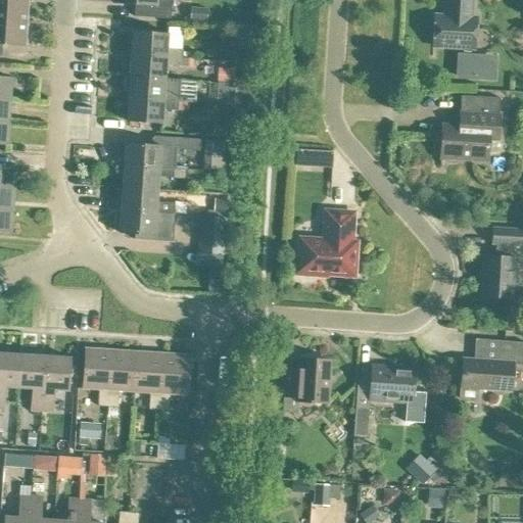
[(0,0),(0,21),(25,24),(26,1),(10,0),(9,0),(0,0)]
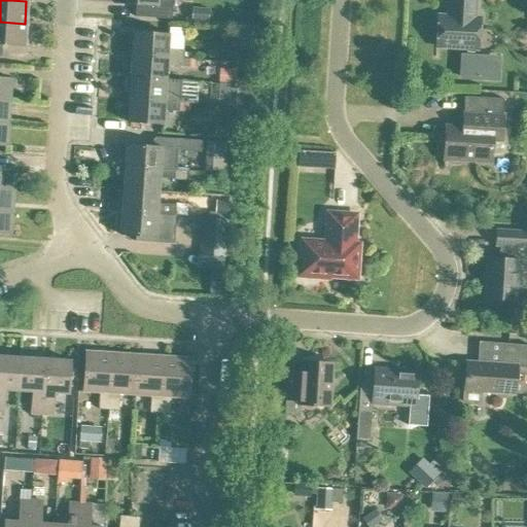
[(113,0),(113,4),(135,5),(135,18),(171,21),(171,0),(113,0)]
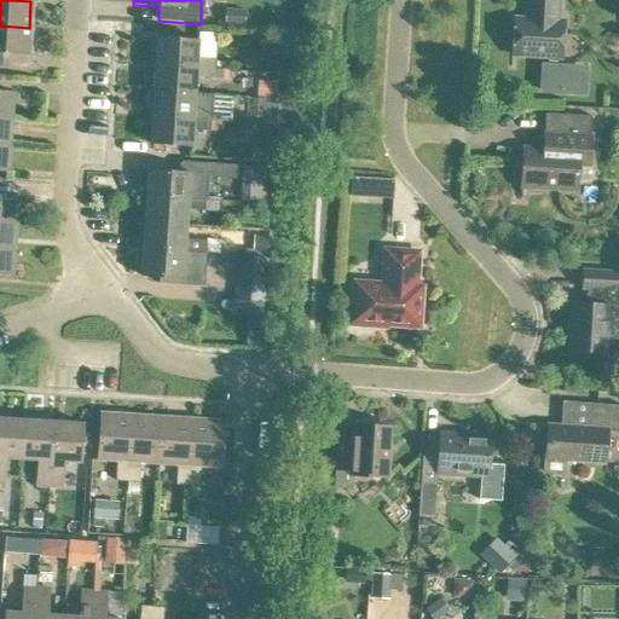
[(514,19),(512,56),(548,58),(556,59),(561,59),(562,23),(556,22),(556,0),(526,0),(526,21),(514,19)]
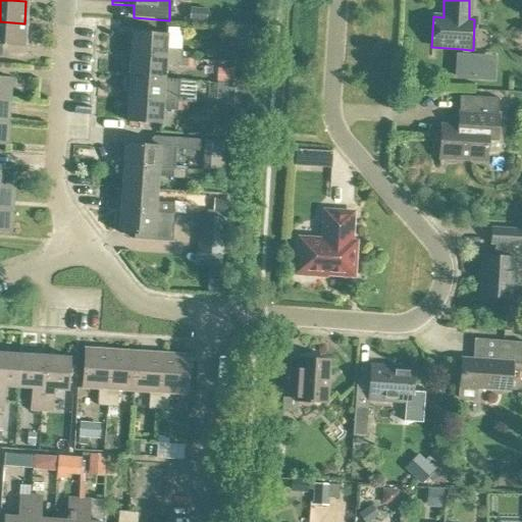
[(210,9),(190,8),(189,23),(209,24),(210,9)]
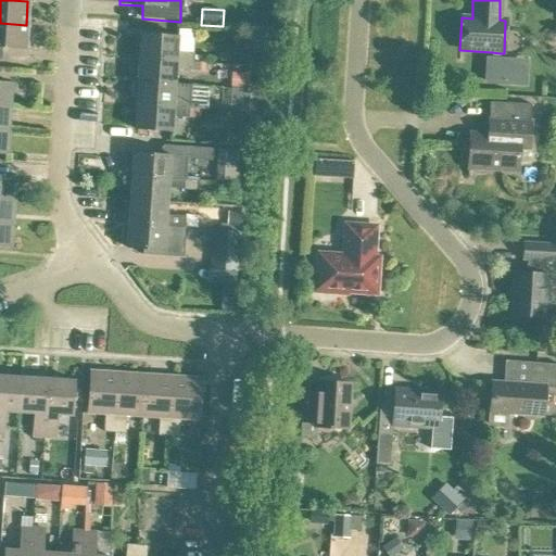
[(26,25),(0,23),(0,61),(1,61),(1,48),(24,50),(26,25)]
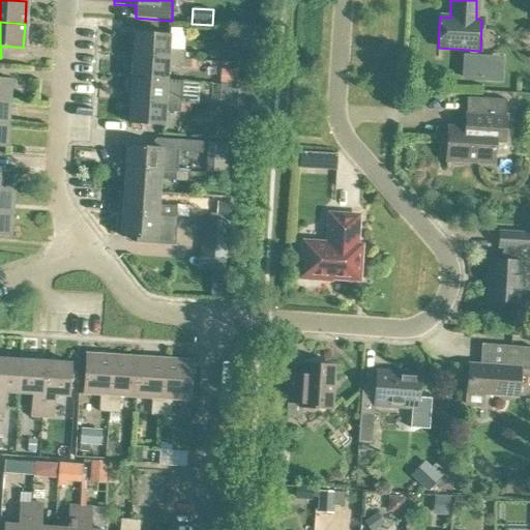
[(182,59),(183,51),(169,50),(170,35),(134,33),(131,56),(182,59)]
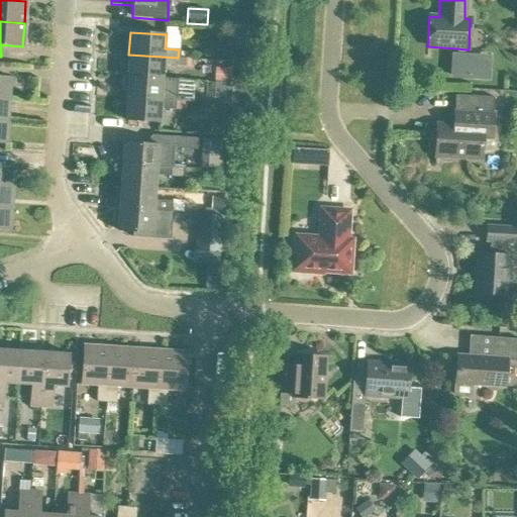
[(232,60),(233,43),(216,42),(215,59),(232,60)]
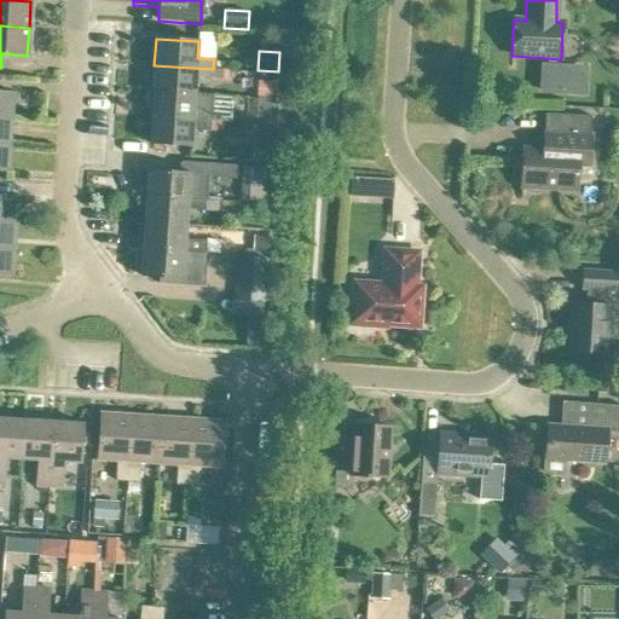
[(538,63),(537,93),(585,94),(586,64),(538,63)]
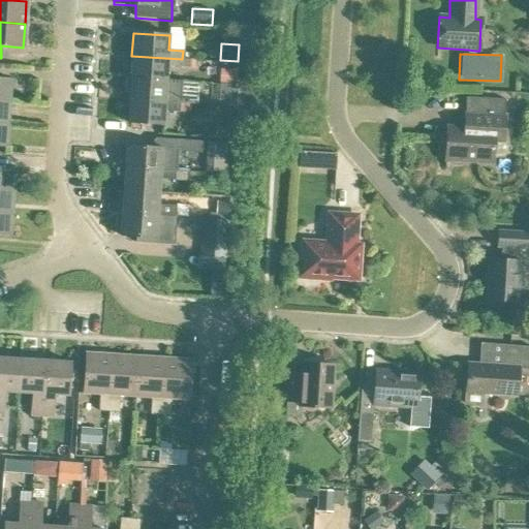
[(166,81),(167,67),(182,68),(182,59),(131,56),(130,79),(166,81)]
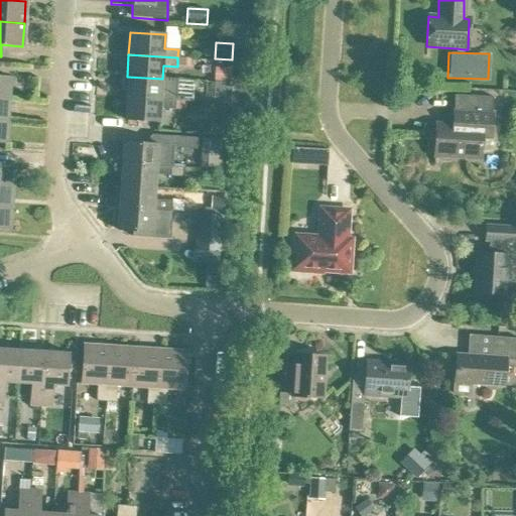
[(177,57),(177,67),(189,67),(190,58),(177,57)]
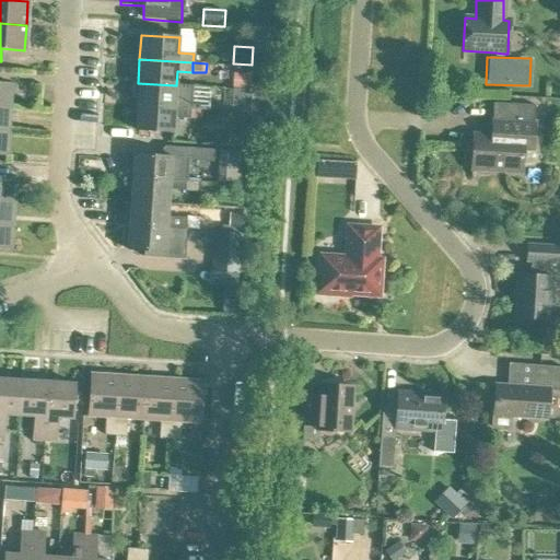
[(0,107),(10,108),(12,84),(0,83),(0,107)]
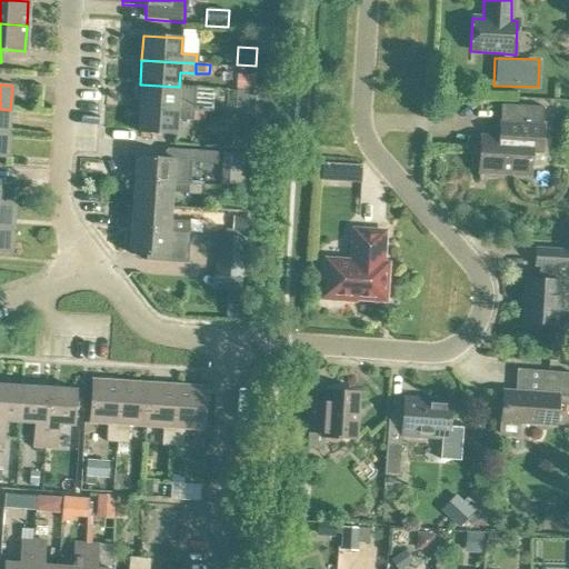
[(135,100),(139,100),(138,108),(193,111),(195,88),(179,87),(140,85),(140,86),(136,86),(135,100)]
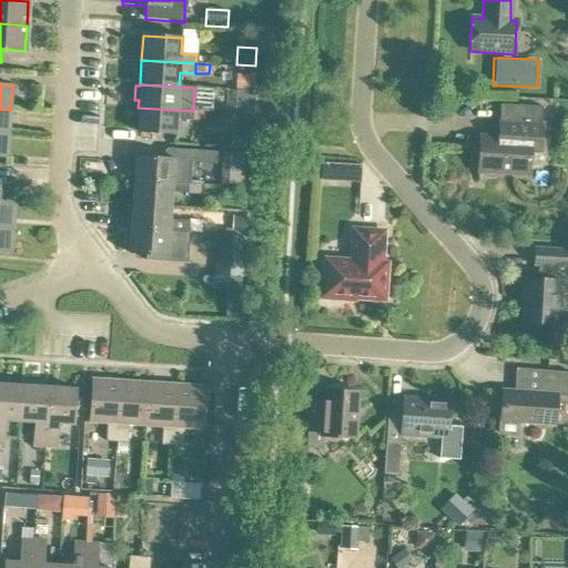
[(234,114),(252,115),(254,92),(235,91),(234,114)]
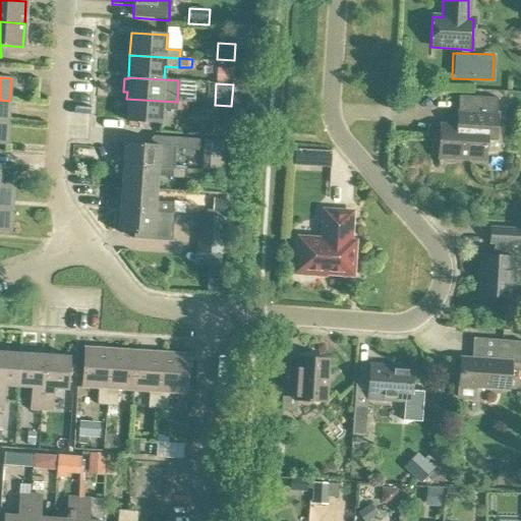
[(495,141),(498,99),(459,96),(457,126),(441,125),(438,169),(439,169),(440,159),(484,161),(485,140),(495,141)]
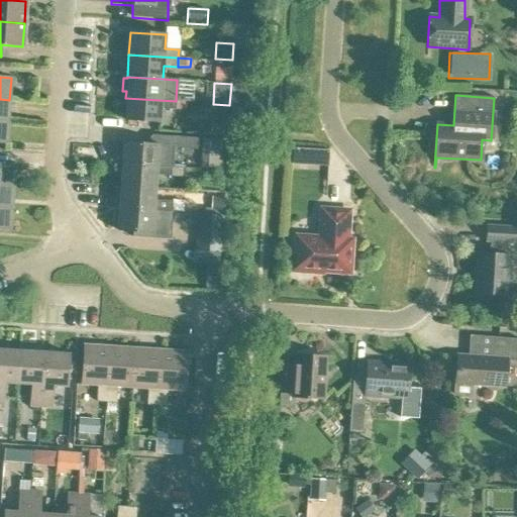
[(176,102),(125,98),(124,120),(160,123),(161,109),(175,110),(176,102)]
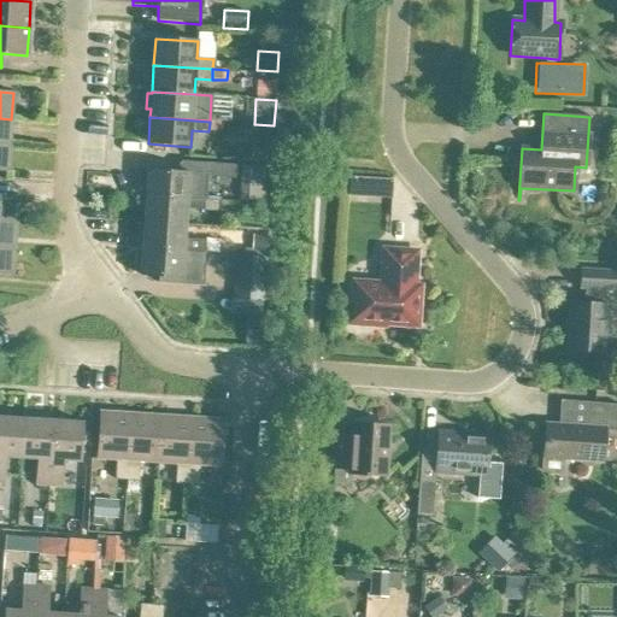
[(11,119),(0,118),(0,145),(10,146),(11,119)]
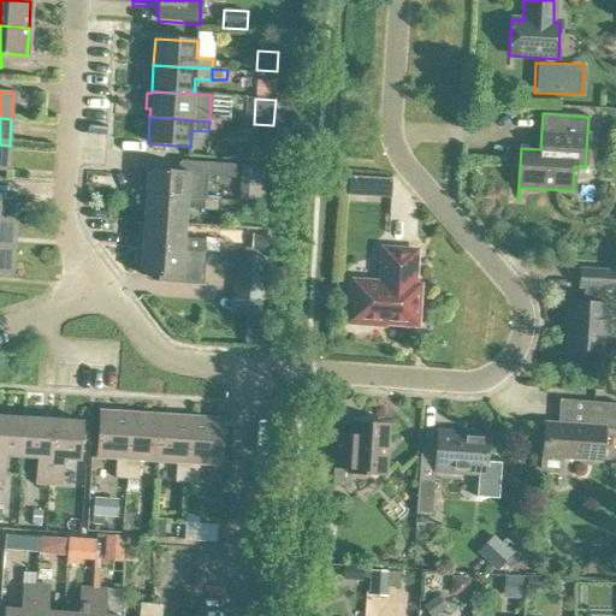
[(181,163),(173,172),(146,170),(144,197),(203,201),(207,201),(208,178),(235,179),(235,166),(181,163)]
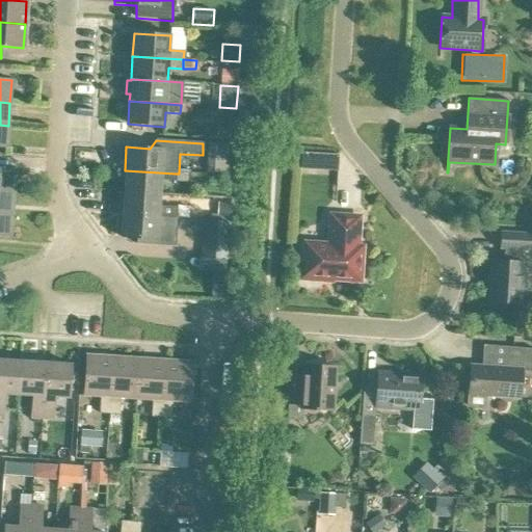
[(318,170),(319,154),(300,153),(300,169),(318,170)]
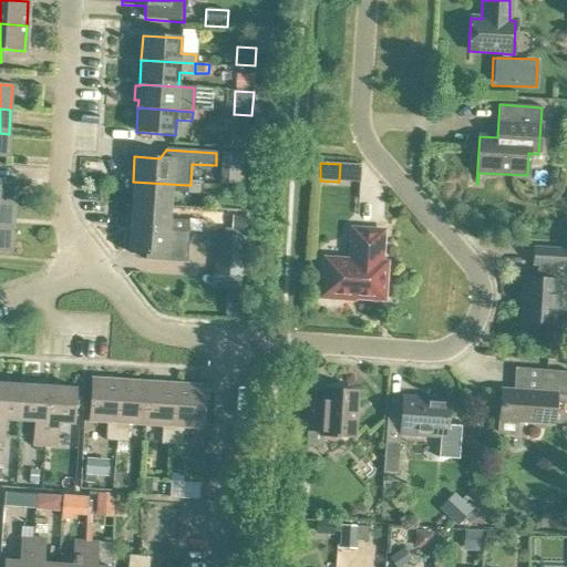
[(0,204),(14,205),(17,181),(0,179),(0,204)]
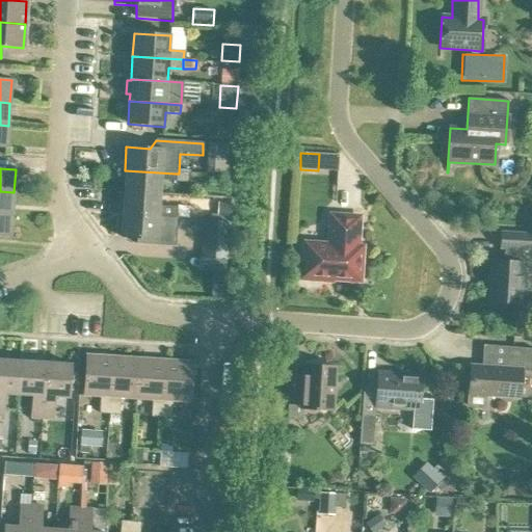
[(176,174),(125,170),(123,192),(160,194),(160,181),(187,183),(188,174),(179,174),(176,174)]
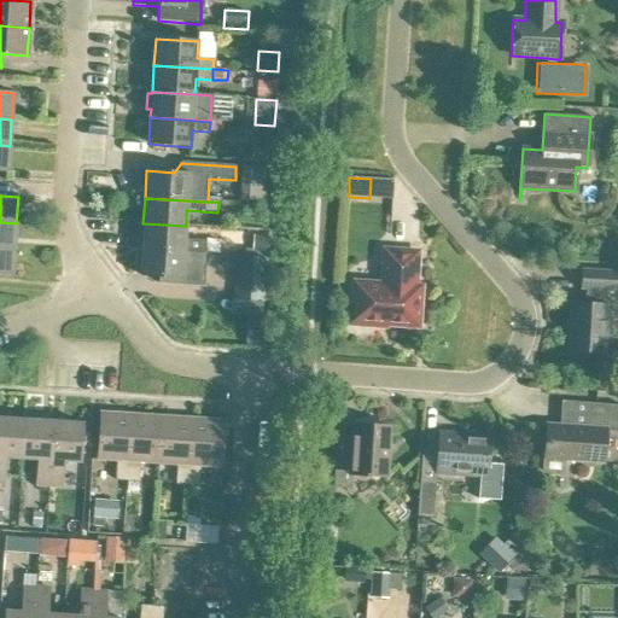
[(0,248),(15,249),(16,223),(0,222),(0,248)]
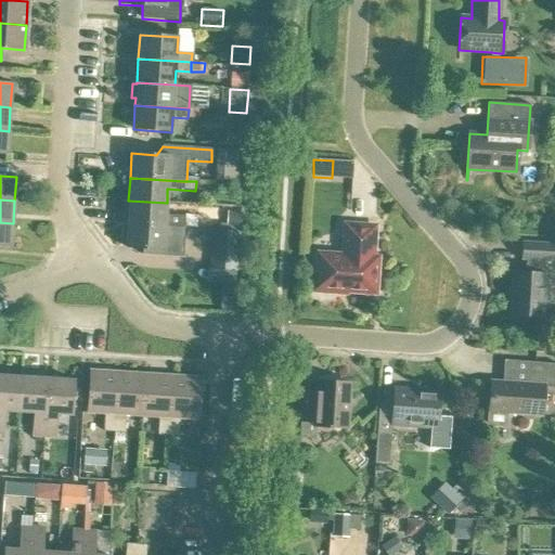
[(128,201),(127,224),(183,228),(184,217),(166,216),(167,203),(128,201)]
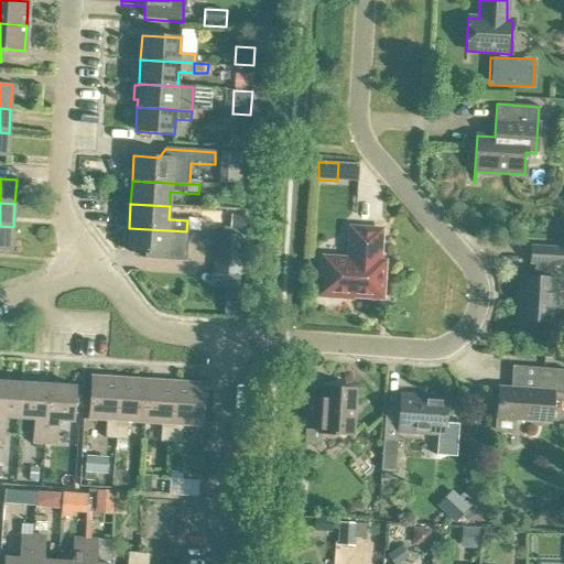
[(230,215),(230,229),(245,230),(245,216),(230,215)]
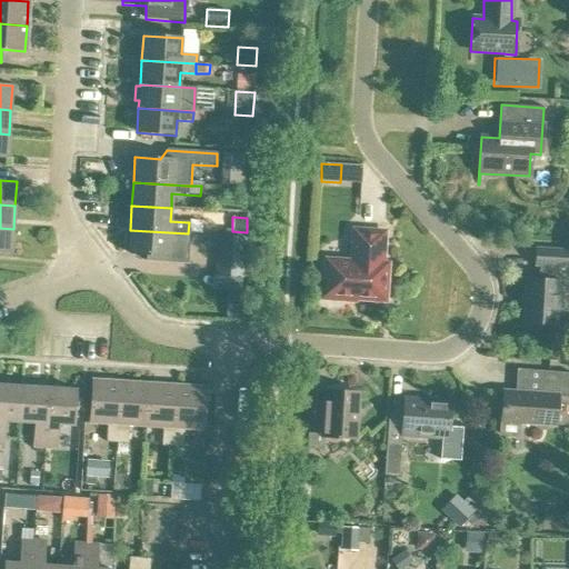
[(13,229),(0,228),(0,252),(11,253),(13,229)]
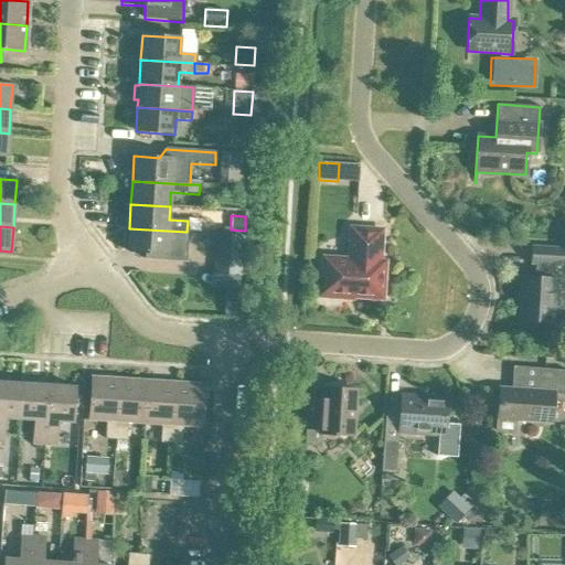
[(187,232),(129,228),(128,253),(145,254),(145,260),(187,263),(188,232),(187,232)]
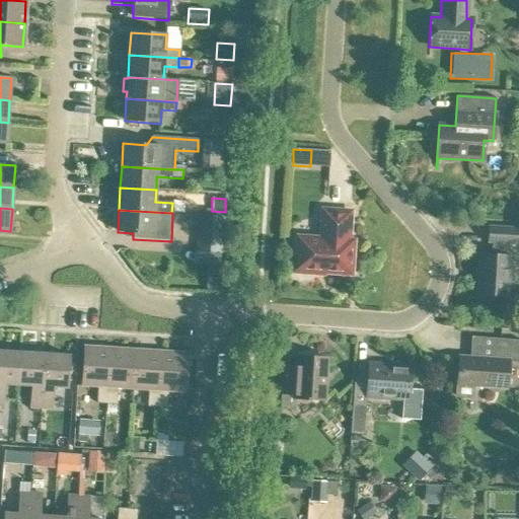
[(294,272),(316,274),(316,272),(351,274),(353,241),(349,241),(351,212),(322,211),(320,239),(315,239),(313,237),(306,236),(303,238),(297,238),(297,252),(295,252),(294,272)]
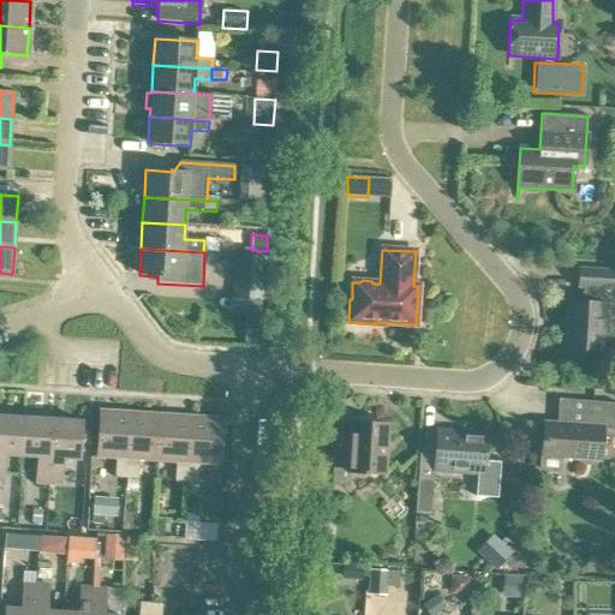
[(264,257),(234,256),(232,299),(262,302),(264,257)]
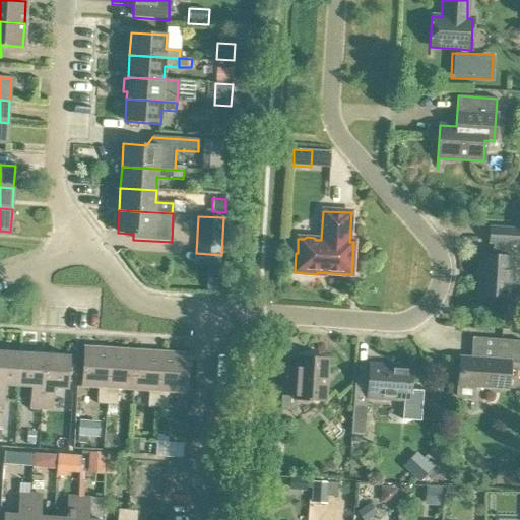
[(519,230),(490,228),(489,243),(493,243),(492,256),(480,255),(477,296),(507,298),(511,257),(509,257),(510,244),(519,245),(519,230)]
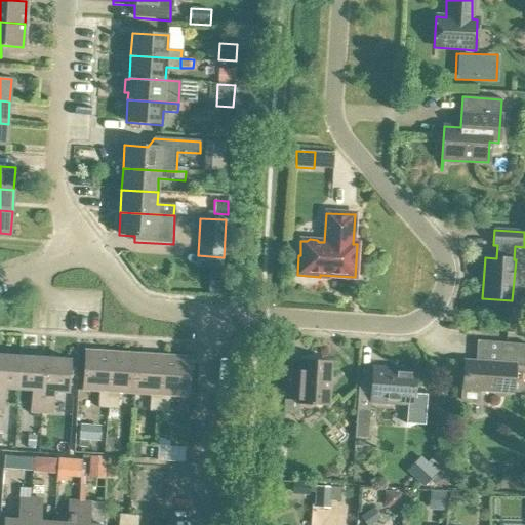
[(465,361),(461,391),(461,400),(465,403),(478,404),(479,392),(513,394),(515,366),(524,367),(524,345),(499,342),(498,363),(465,361)]
